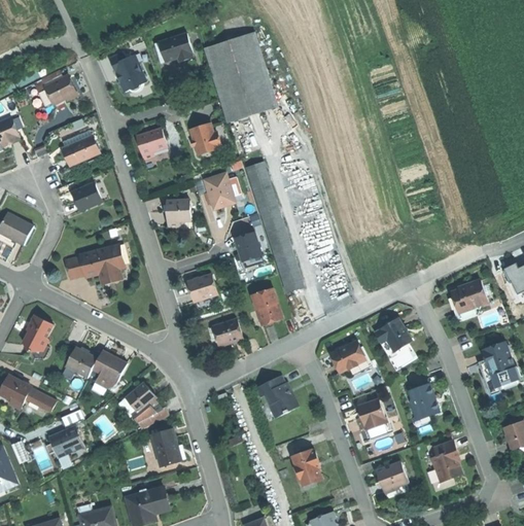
[(228,121),(278,106),(254,32),(204,47),(228,121)]
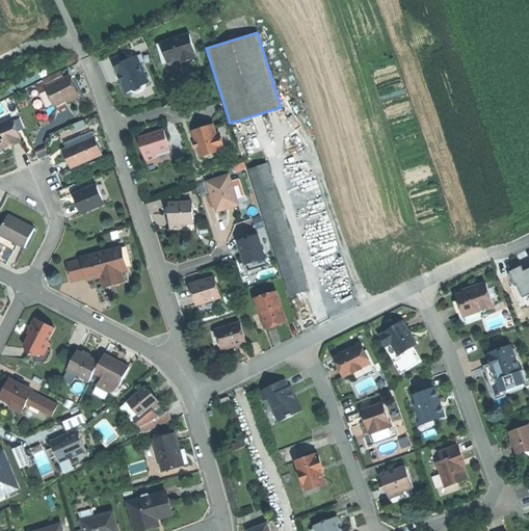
[(197,58),(195,54),(197,53),(191,33),(157,44),(163,64),(177,60),(181,58),(182,62),(197,58)]
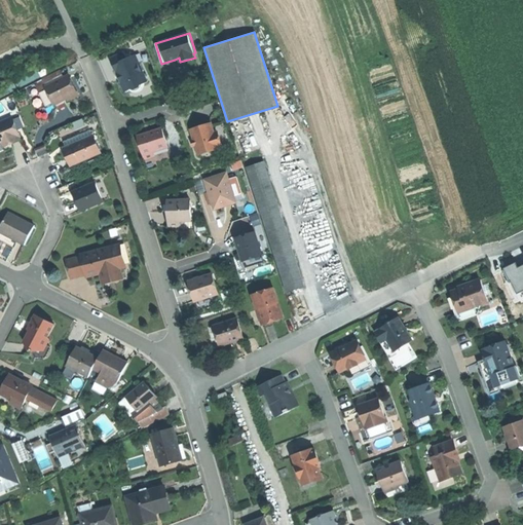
[(124,91),(131,88),(136,89),(142,83),(147,81),(133,50),(124,54),(123,50),(109,58),(117,74),(124,91)]
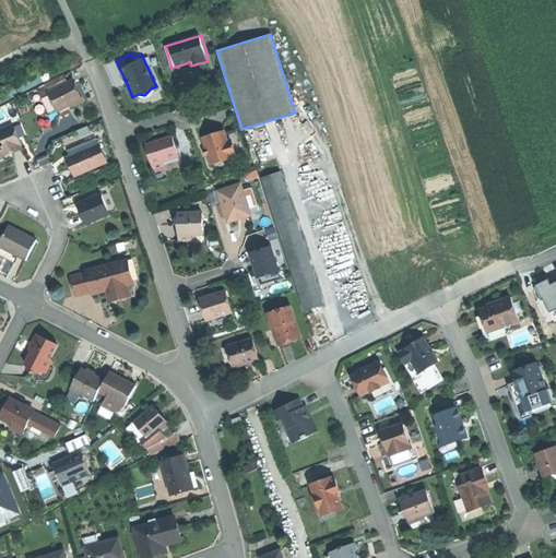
[(43,83),(44,84),(47,92),(66,82),(61,73),(43,83)]
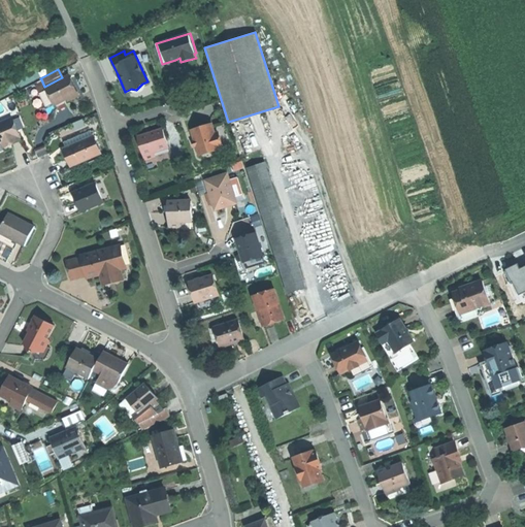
[(75,93),(67,75),(62,77),(44,87),(45,89),(53,102),(54,104),(62,100),(75,93)]
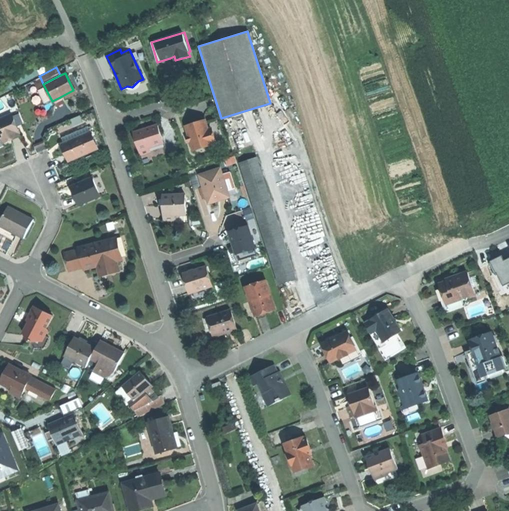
[(32,81),(37,90),(44,86),(43,84),(40,77),(32,81)]
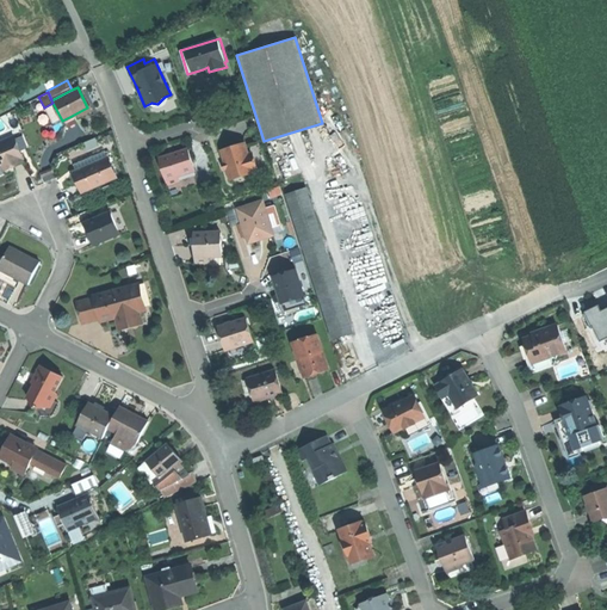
[(44,108),(53,123),(61,118),(53,103),(44,108)]
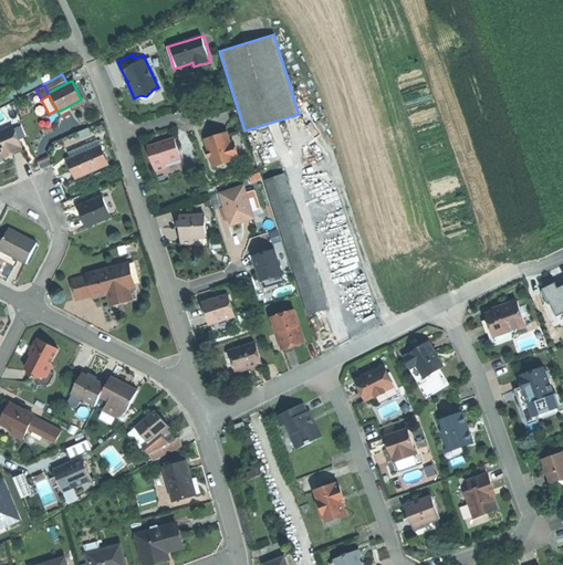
[(13,136),(14,135),(11,126),(0,131),(0,153),(1,154),(2,156),(10,153),(19,149),(18,146),(13,136)]
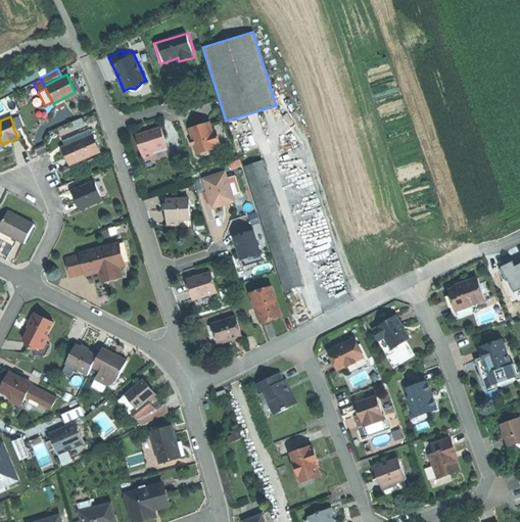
[(198,125),(188,129),(196,153),(216,146),(216,145),(219,144),(215,131),(211,132),(208,122),(198,125)]
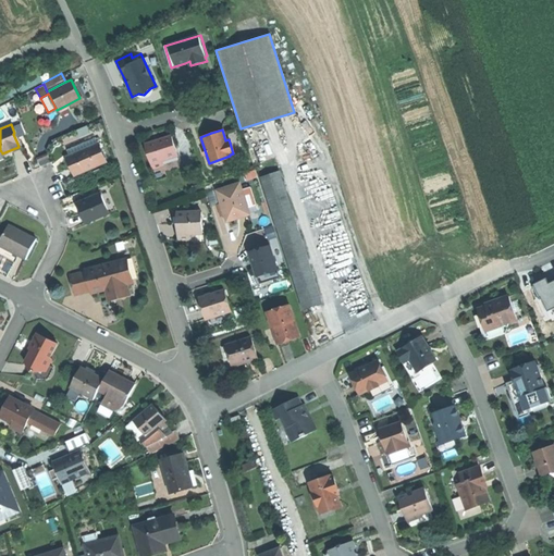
[(158,139),(145,144),(151,168),(162,164),(161,160),(176,155),(171,136),(158,139)]
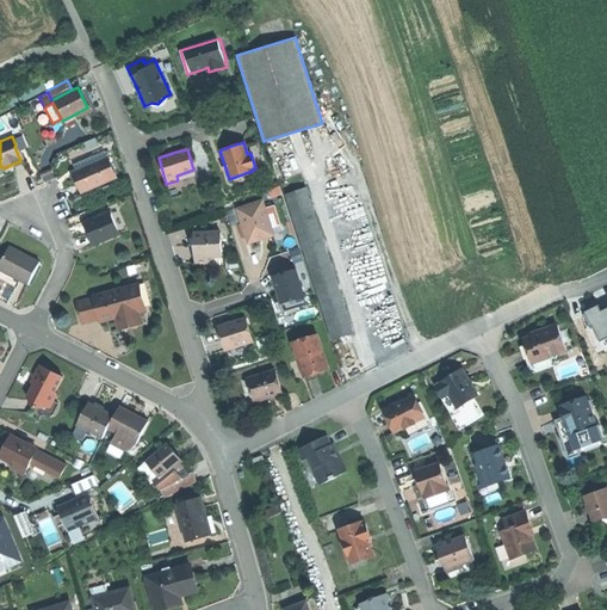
[(82,190),(115,177),(110,166),(99,171),(94,161),(74,170),(79,182),(82,190)]
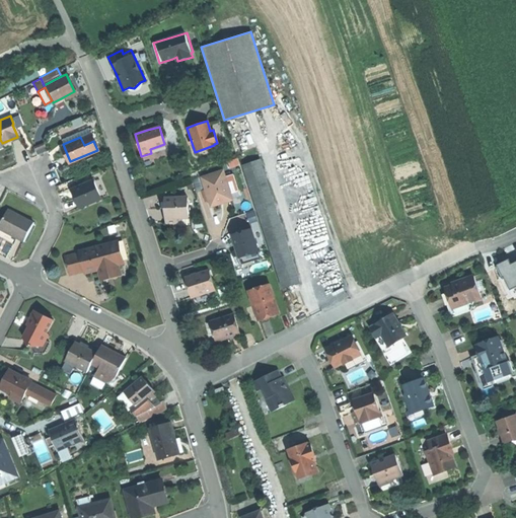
[(10,143),(9,140),(2,143),(1,141),(0,141),(0,148),(4,146),(10,143)]
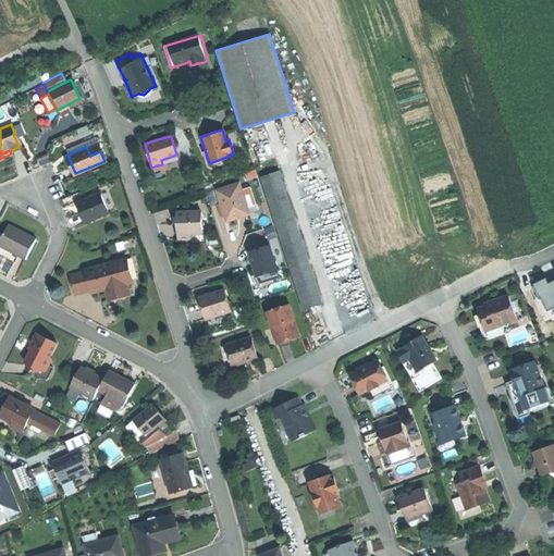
[(359,299),(323,168),(300,173),(336,306),(359,299)]
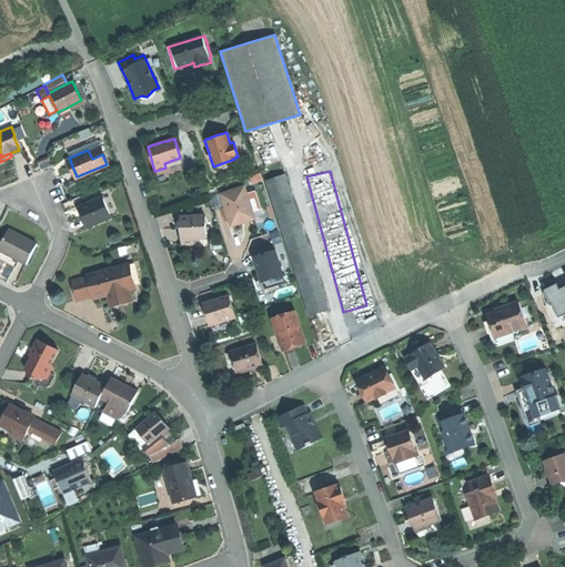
[(308,315),(328,310),(284,174),(264,181),(308,315)]
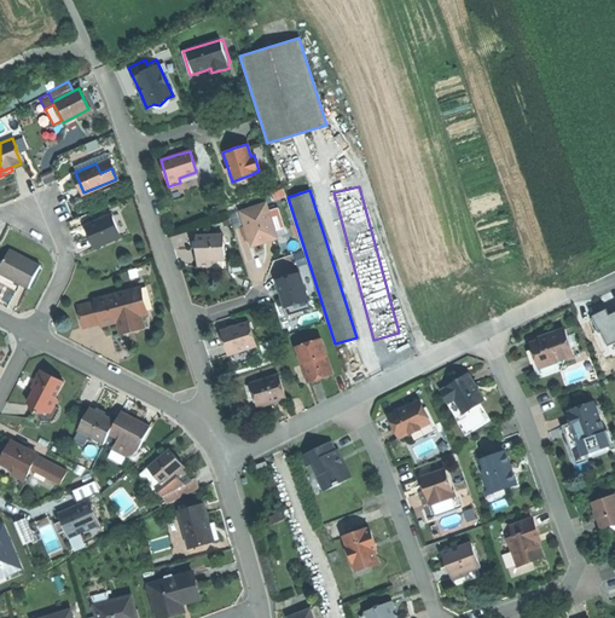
[(272,231),(266,212),(264,206),(241,213),(250,246),(261,242),(273,237),(272,231)]
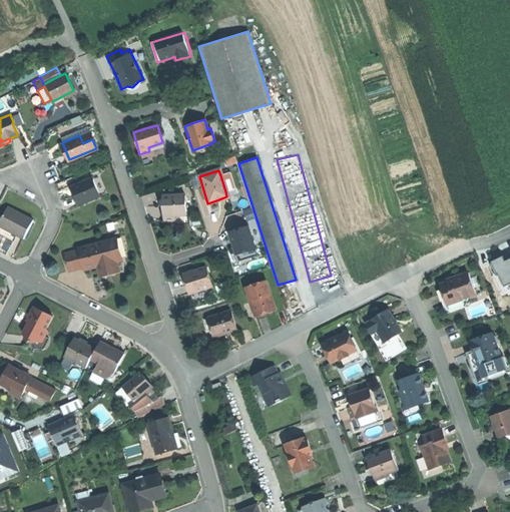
[(220,175),(225,191),(234,188),(228,172),(220,175)]
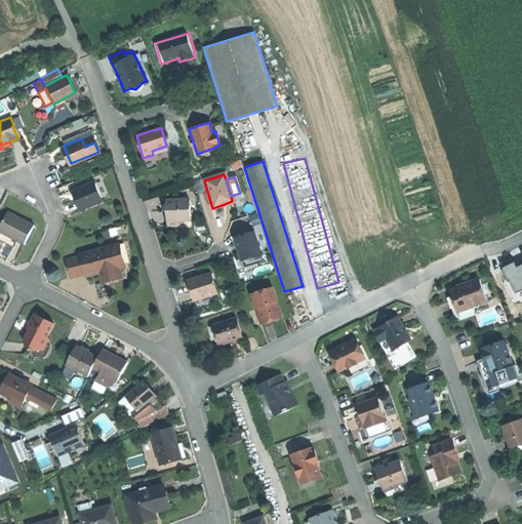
[(81,208),(109,197),(102,178),(74,190),(78,199),(81,208)]
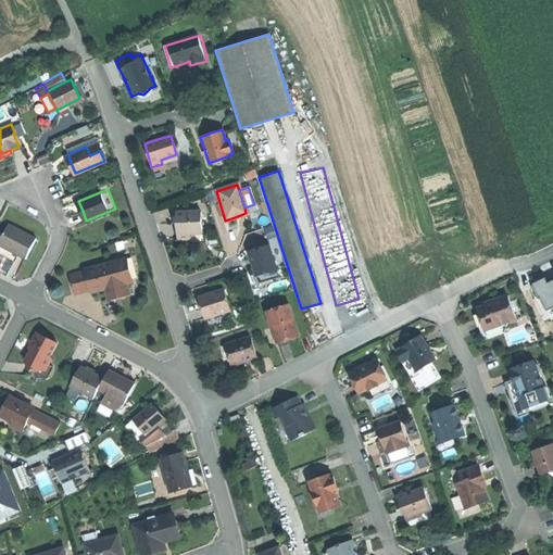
[(201,211),(175,212),(175,226),(176,239),(189,238),(189,234),(201,234),(201,211)]
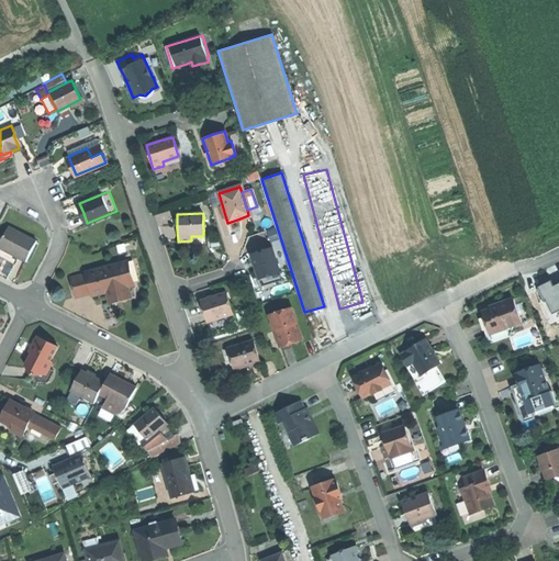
[(7,225),(0,237),(0,248),(9,253),(24,260),(35,239),(7,225)]
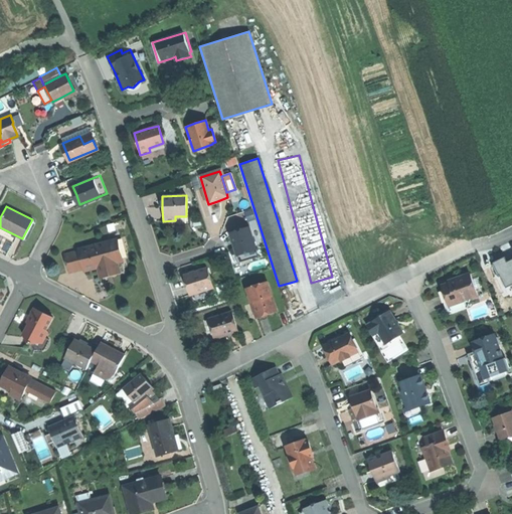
[(247,227),(228,233),(232,246),(236,260),(256,253),(247,227)]
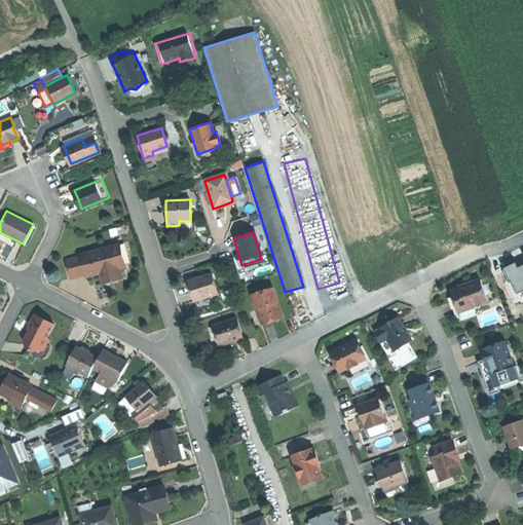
[(79,256),(84,272),(84,276),(97,273),(105,271),(107,279),(113,278),(119,277),(117,268),(123,267),(120,255),(117,256),(114,245),(79,254),(79,256)]
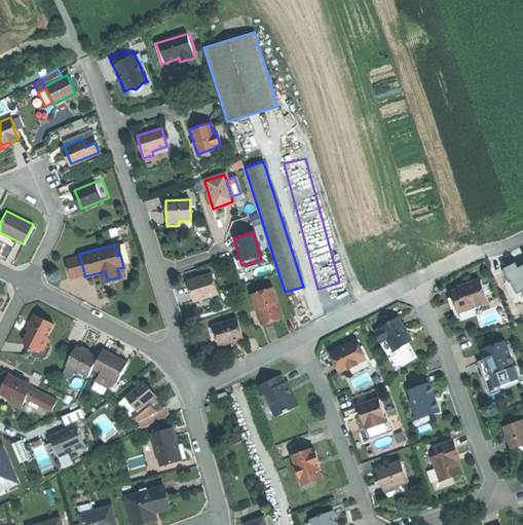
[(69,276),(84,272),(79,256),(65,259),(69,276)]
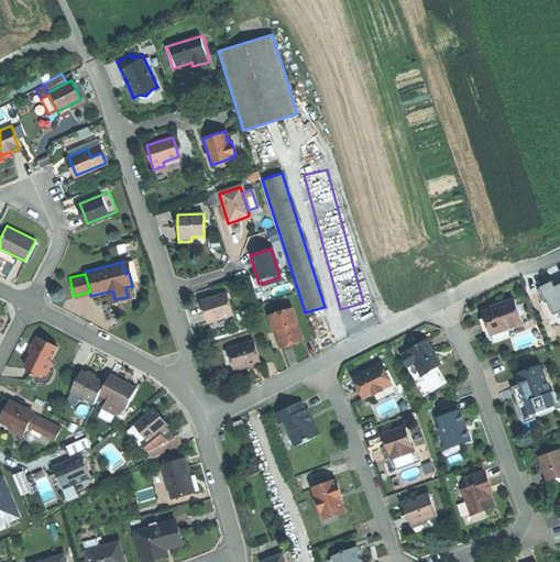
[(559,283),(552,286),(550,281),(535,288),(541,301),(545,299),(551,313),(559,308),(559,283)]
